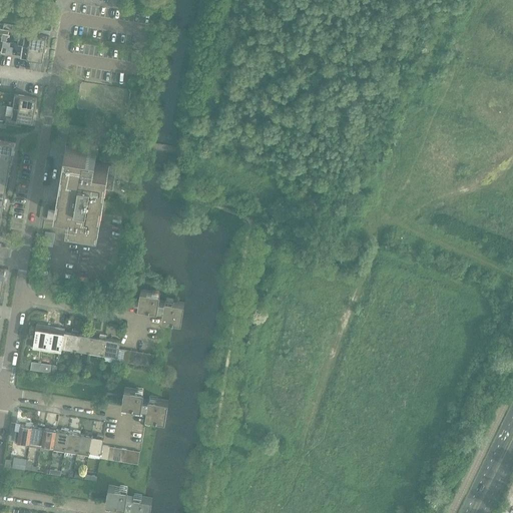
[(47,36),(20,32),(18,44),(45,48),(47,36)]
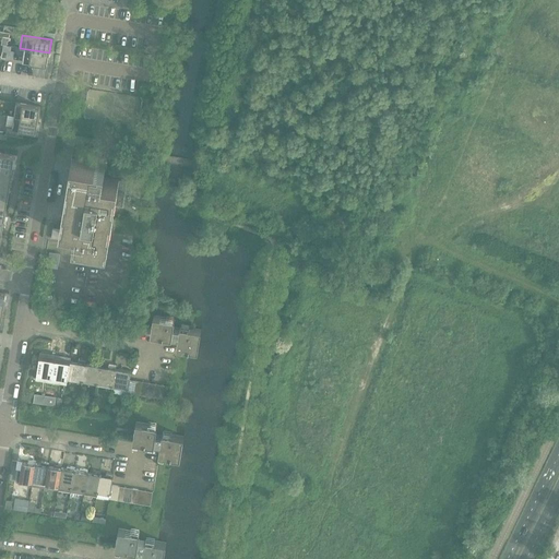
[(20,48),(25,49),(23,61),(47,66),(49,52),(20,48)]
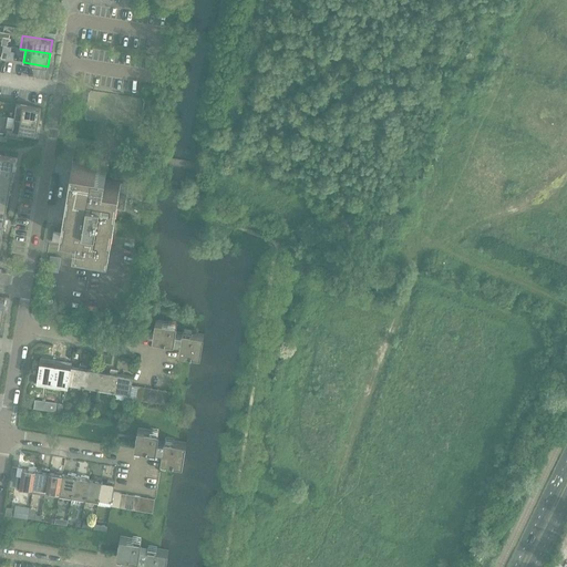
[(41,109),(17,104),(14,117),(39,122),(41,109)]
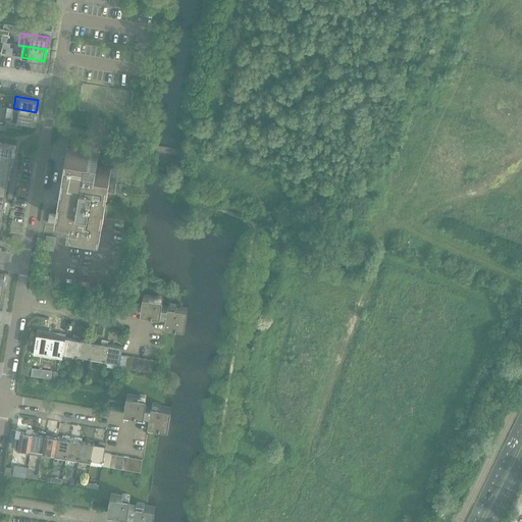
[(36,112),(13,108),(11,119),(6,118),(5,125),(21,127),(22,122),(34,123),(36,112)]
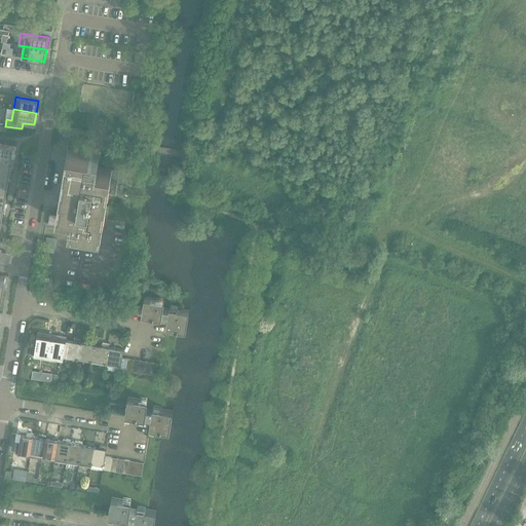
[(0,156),(11,159),(13,147),(0,144),(0,156)]
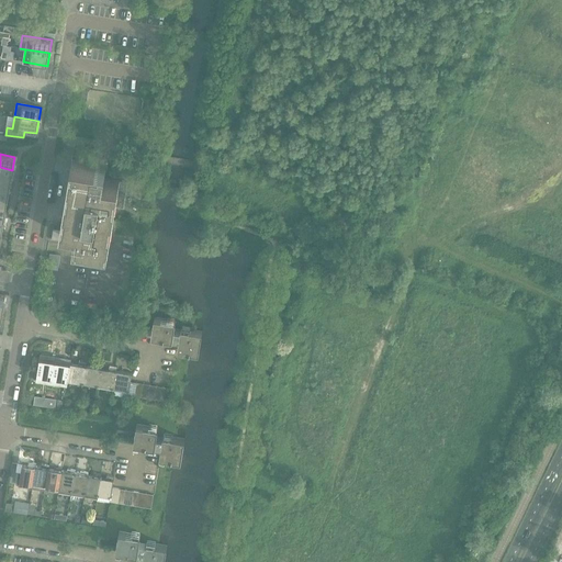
[(107,166),(97,164),(72,160),(62,226),(77,228),(75,242),(109,247),(109,246),(115,208),(123,209),(127,182),(120,181),(104,179),(107,166)]
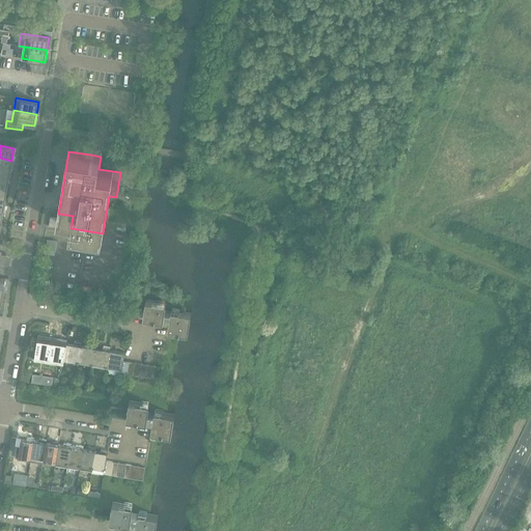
[(0,158),(0,170),(9,172),(11,161),(0,158)]
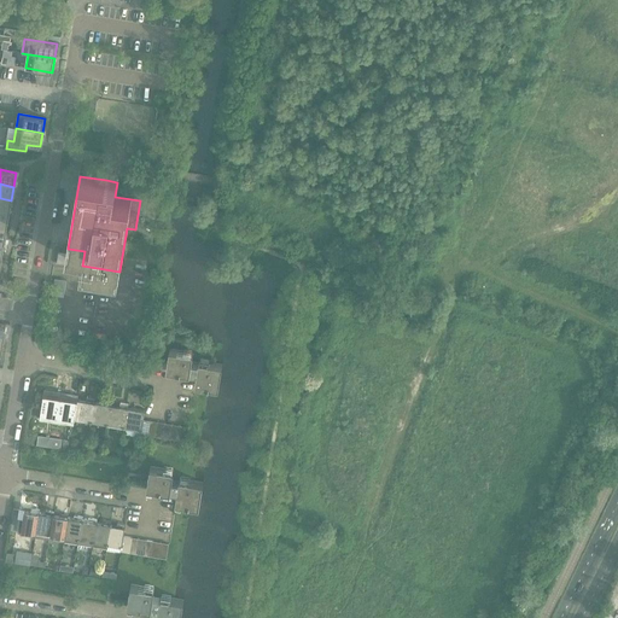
[(0,211),(10,214),(11,200),(0,198),(0,211)]
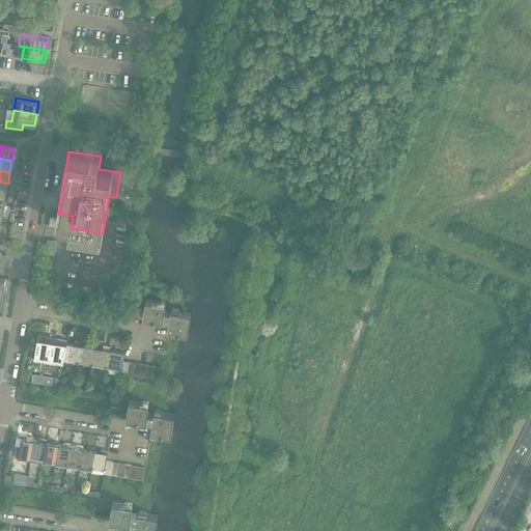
[(66,220),(51,217),(49,227),(65,230),(66,220)]
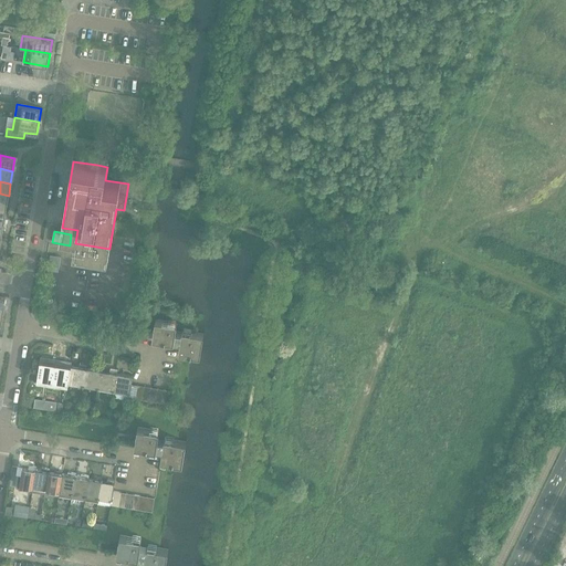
[(61,257),(50,255),(49,266),(60,268),(61,257)]
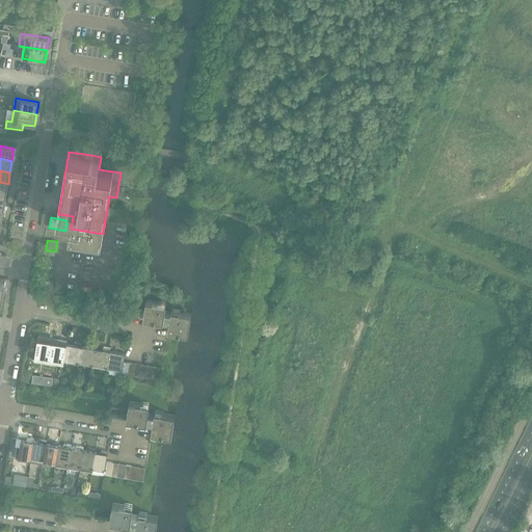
[(145,300),(144,309),(143,318),(164,321),(164,320),(168,321),(167,330),(188,335),(191,315),(183,313),(170,311),(170,313),(165,312),(166,307),(166,303),(145,300)]
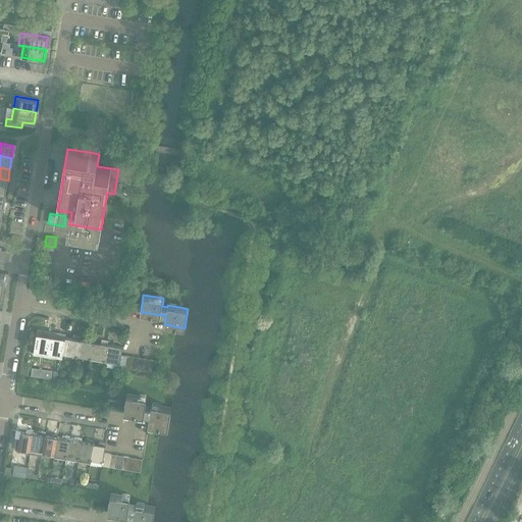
[(49,352),(51,335),(52,331),(46,330),(45,334),(37,333),(35,350),(49,352)]
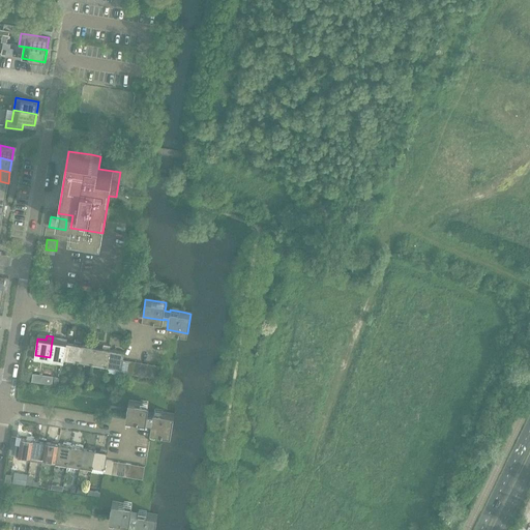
[(52,341),(50,357),(49,363),(63,366),(64,359),(66,343),(67,339),(61,337),(60,342),(52,341)]
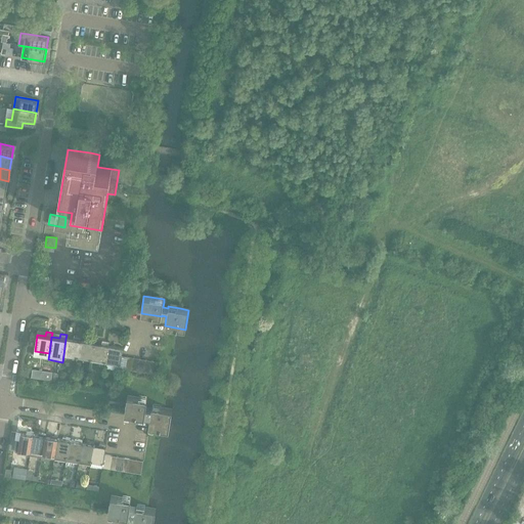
[(74,340),(66,339),(63,355),(77,357),(80,341),(80,338),(74,337),(74,340)]
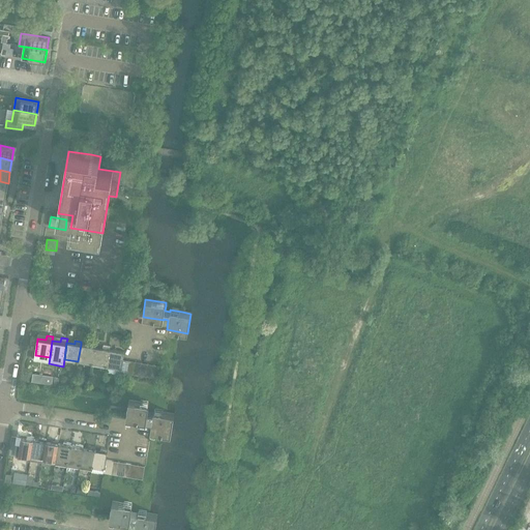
[(89,347),(81,345),(78,361),(92,364),(95,348),(95,344),(89,343),(89,347)]
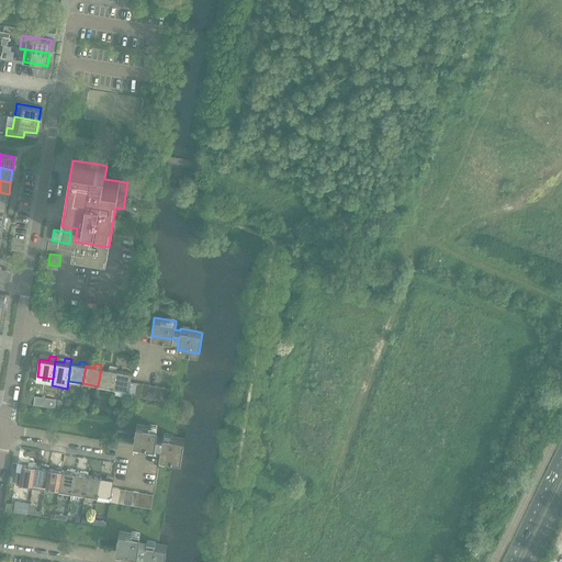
[(110,370),(101,369),(98,386),(113,389),(116,371),(116,367),(110,366),(110,370)]
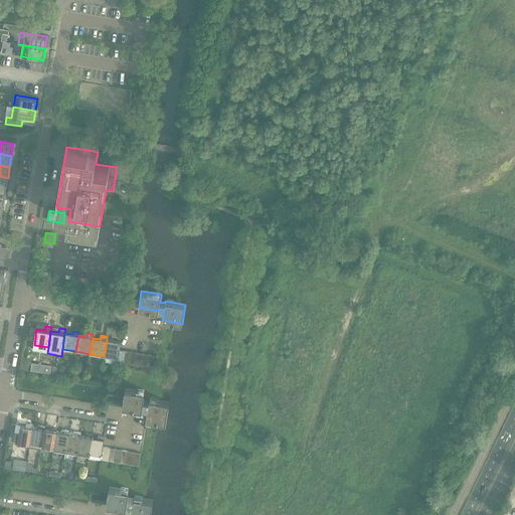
[(121,342),(107,340),(104,356),(118,358),(117,362),(124,364),(126,351),(119,350),(121,342)]
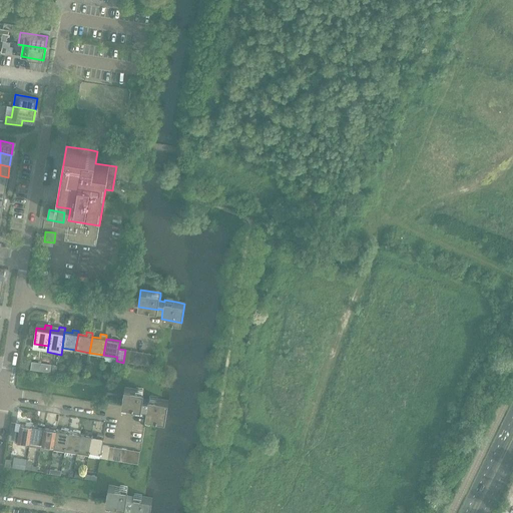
[(137,352),(131,351),(129,364),(135,365),(137,352)]
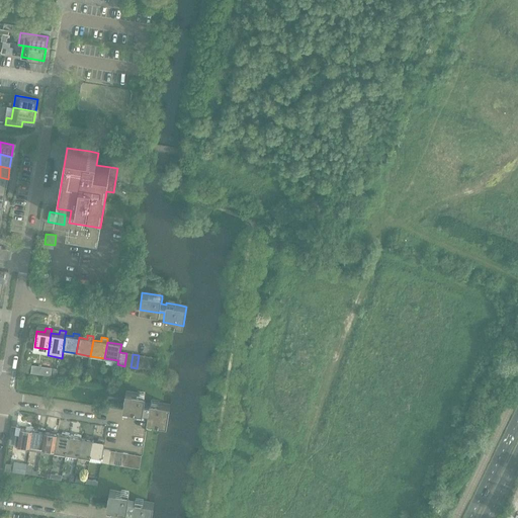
[(137,368),(143,369),(145,356),(139,355),(137,368)]
